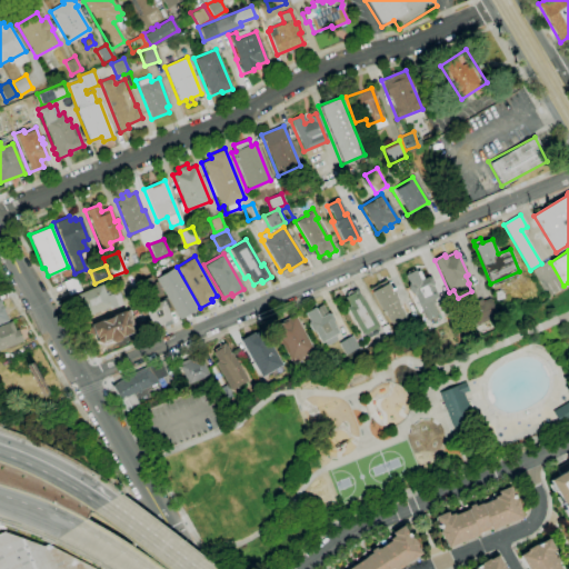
[(155,278),(179,319),(197,309),(173,268),(155,278)]
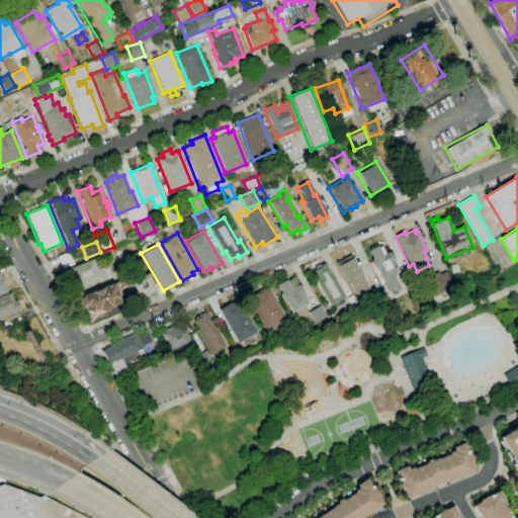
[(390,291),(368,251),(378,246),(379,248),(381,247),(385,254),(390,252),(393,253),(395,258),(394,260),(399,270),(393,274),(400,286),(390,291)]
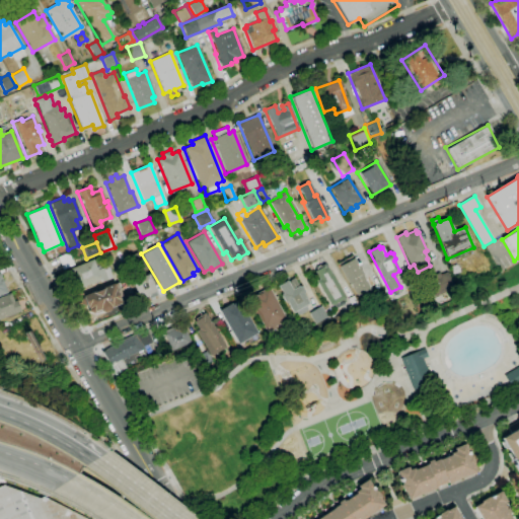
[(57,257),(62,269),(73,265),(68,252),(57,257)]
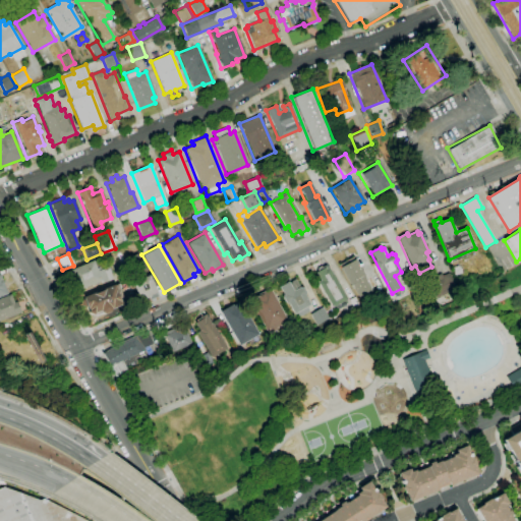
[(129,257),(137,274),(149,269),(142,257),(139,259),(136,253),(129,257)]
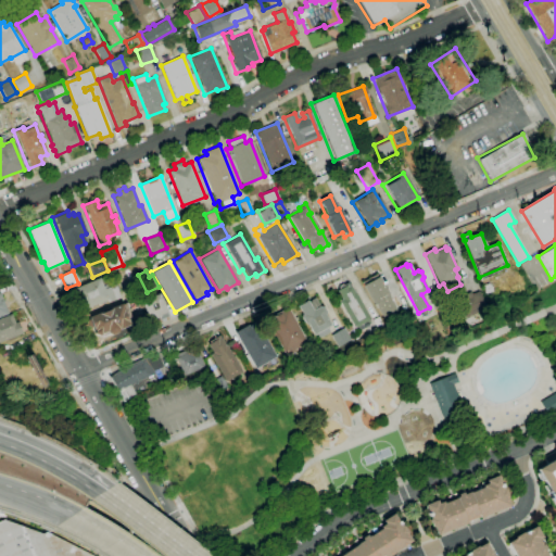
[(383,319),(376,304),(374,304),(362,282),(377,274),(397,311),(383,319)]
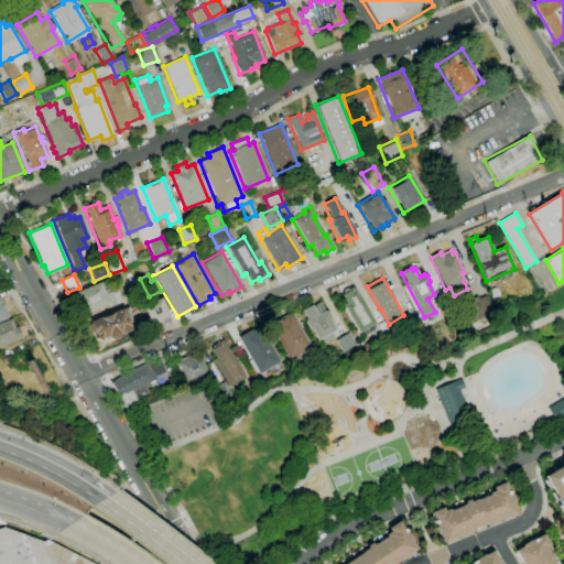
[(74,292),(83,313),(107,304),(108,306),(121,301),(116,289),(112,291),(108,279),(74,292)]
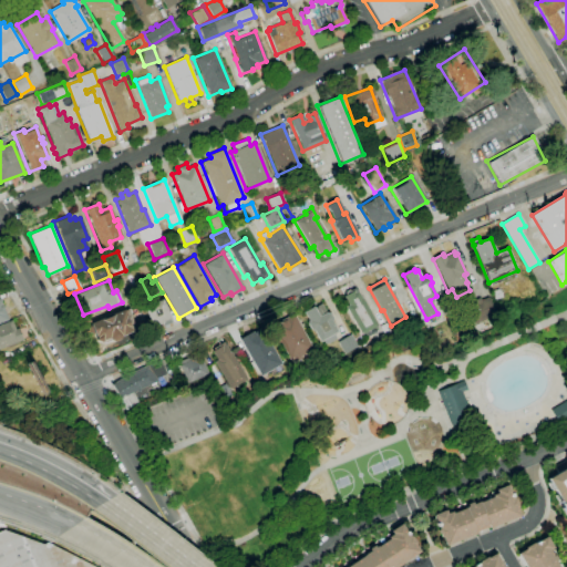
[(361,334),(346,307),(349,306),(343,297),(346,296),(344,294),(356,288),(361,298),(362,298),(378,326),(361,334)]
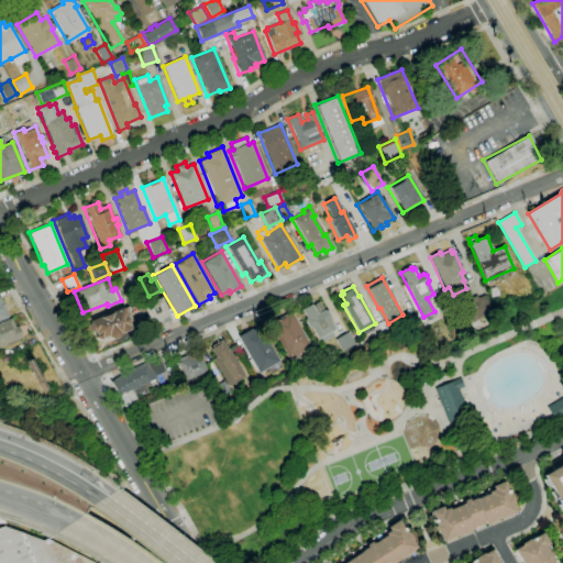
[(492,298),(488,289),(496,286),(499,295),(492,298)]
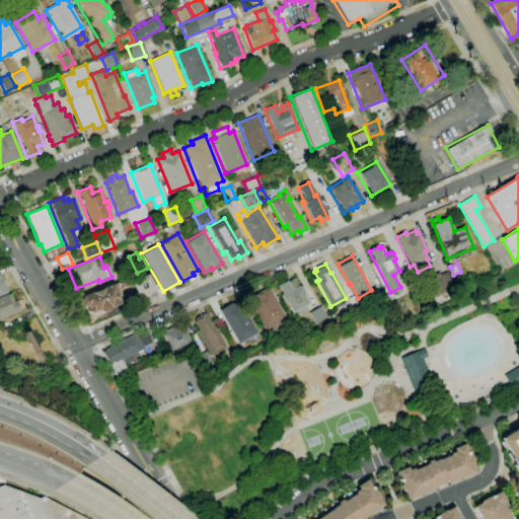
[(132,280),(139,299),(147,295),(148,298),(156,295),(151,281),(154,280),(150,272),(147,273),(148,274),(132,280)]
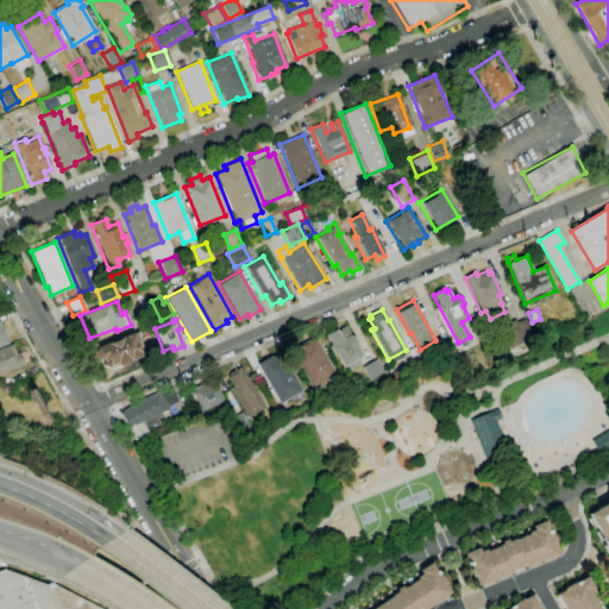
[(510,349),(501,330),(510,326),(509,322),(515,320),(516,322),(525,319),(534,337),(510,349)]
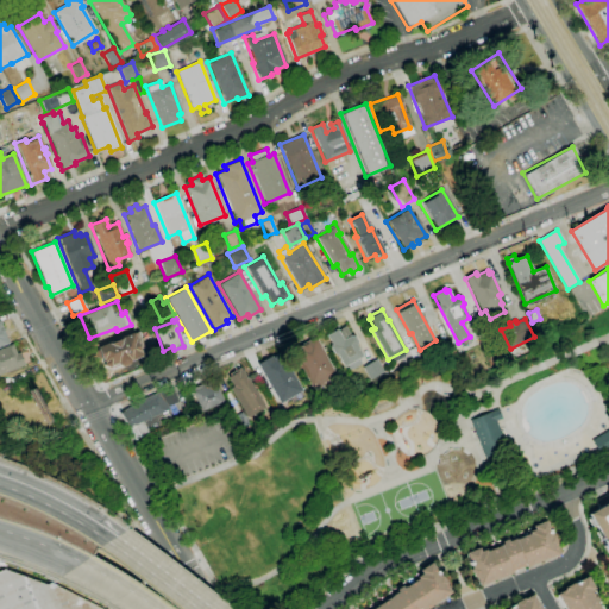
[(0,321),(10,343),(0,346),(0,321)]
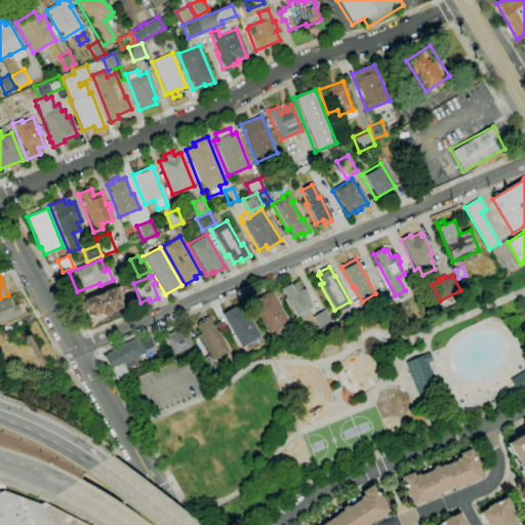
[(303,319),(299,315),(296,317),(290,306),(288,305),(285,300),(286,296),(281,289),(290,284),(291,286),(293,284),(297,281),(303,289),(306,290),(308,294),(307,297),(313,308),(309,310),(312,314),(303,319)]
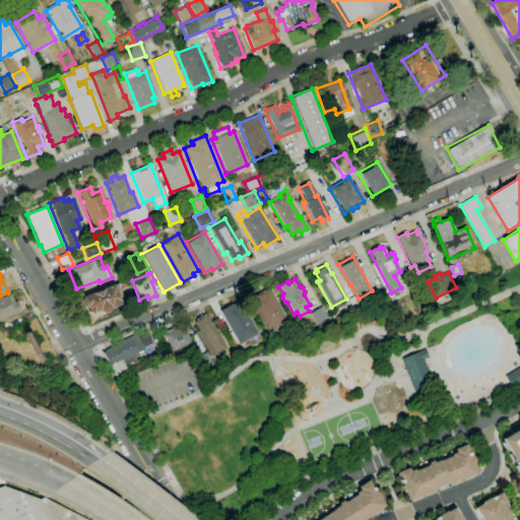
[(81,297),(82,299),(80,300),(83,307),(85,306),(87,310),(86,311),(95,314),(101,312),(103,313),(109,311),(110,308),(120,304),(113,284),(81,297)]
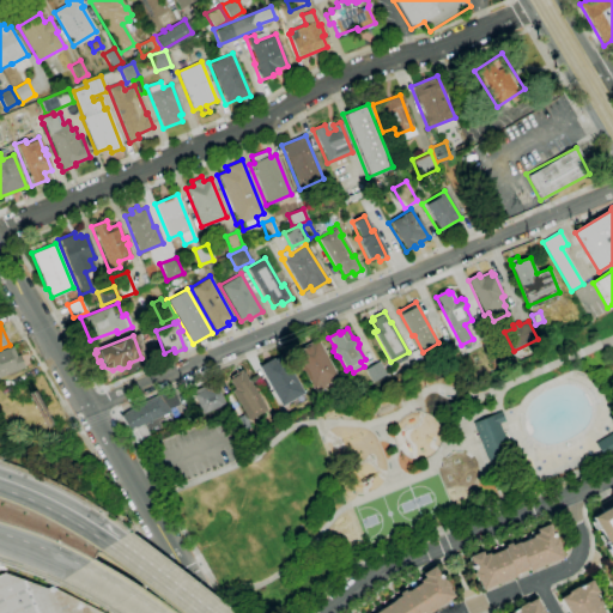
[(487,353),(483,340),(490,337),(496,350),(487,353)]
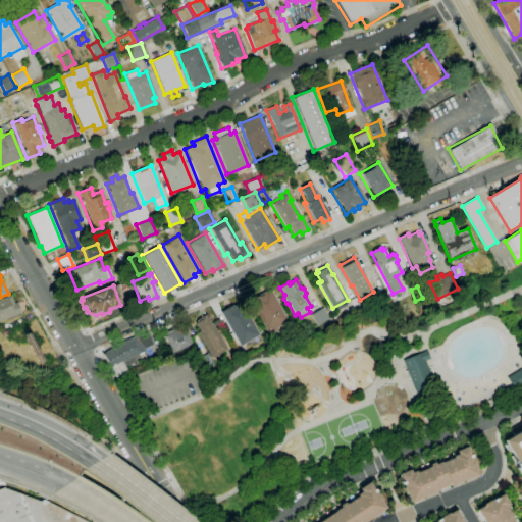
[(268,333),(250,300),(270,289),(288,320),(286,320),(288,323),(282,325),(284,329),(277,333),(275,329),(268,333)]
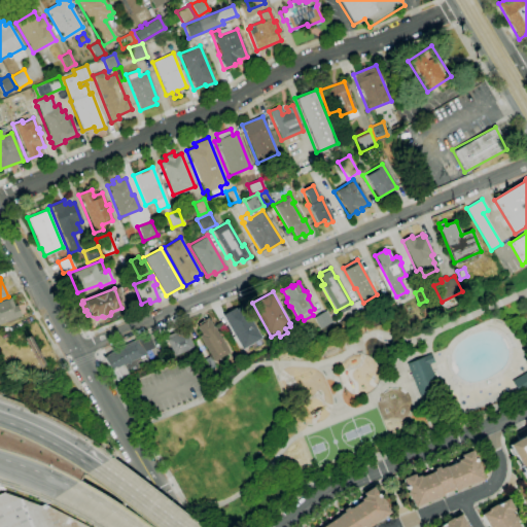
[(0,302),(11,297),(14,306),(18,305),(22,316),(0,323),(0,302)]
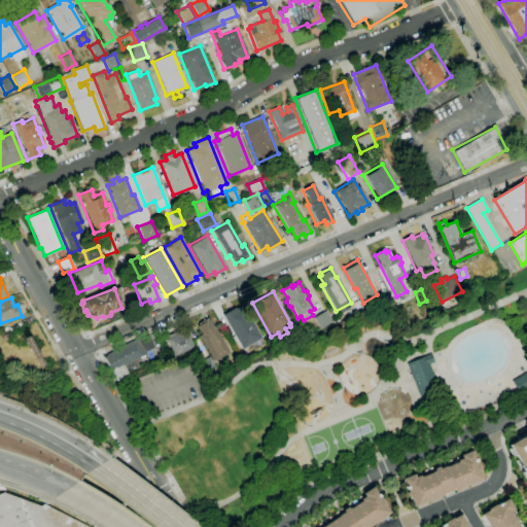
[(243,349),(222,316),(235,308),(236,309),(243,306),(261,338),(243,349)]
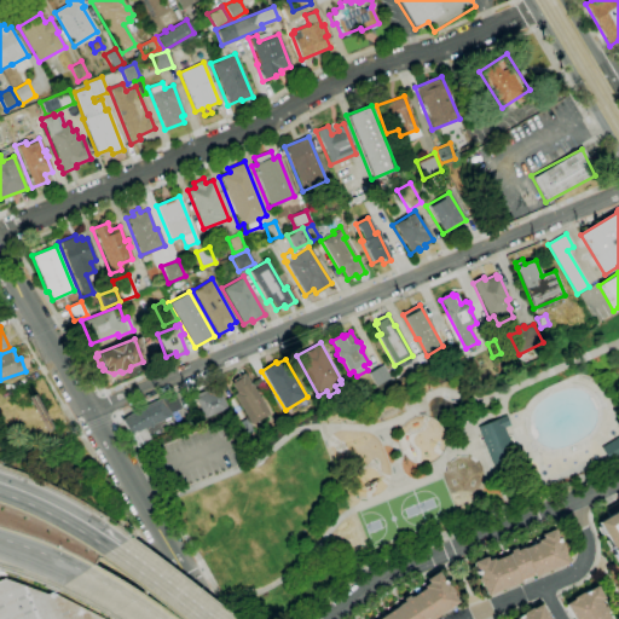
[(376,386),(369,372),(383,365),(391,379),(376,386)]
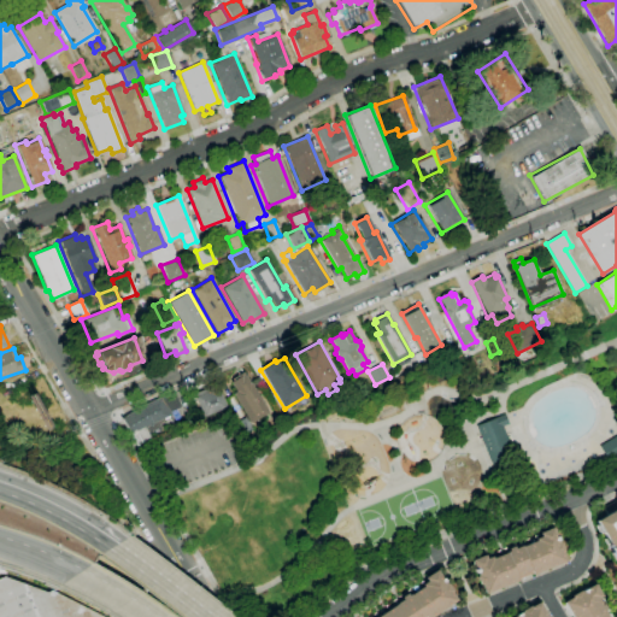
[(251,424),(233,394),(236,392),(231,382),(234,381),(233,378),(244,372),(246,375),(251,383),(251,382),(269,413),(251,424)]
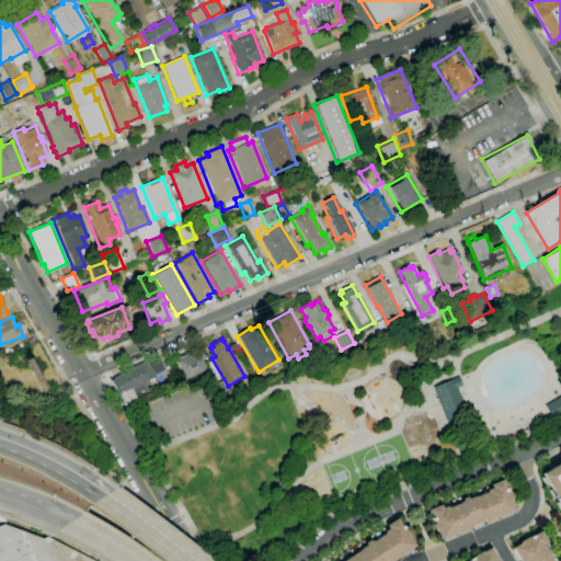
[(317,361),(310,350),(317,345),(323,357),(317,361)]
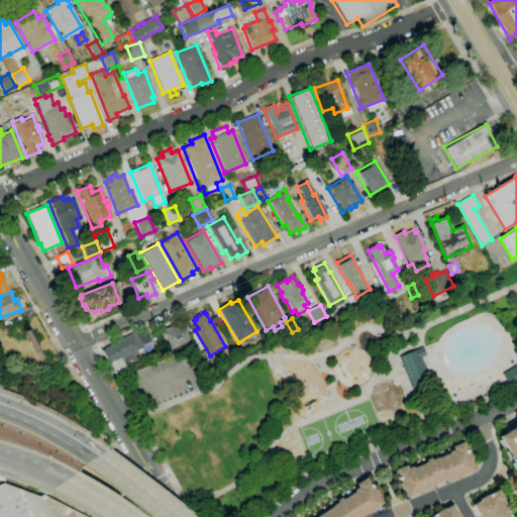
[(171,349),(164,333),(165,332),(164,330),(182,322),(190,340),(171,349)]
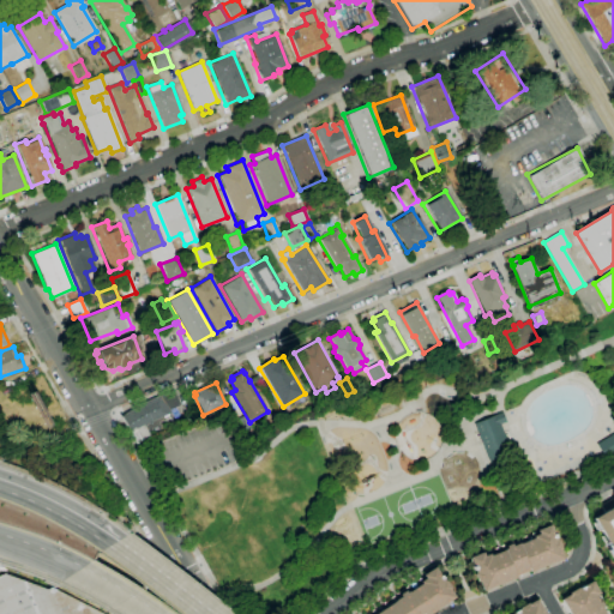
[(168,410),(170,414),(169,414),(168,414),(167,415),(166,415),(164,416),(163,416),(162,416),(162,417),(161,417),(160,417),(160,419),(158,419),(157,419),(157,420),(156,420),(155,420),(155,421),(154,421),(152,421),(152,422),(151,422),(150,423),(149,423),(148,425),(146,425),(145,426),(144,426),(151,437),(137,443),(121,416),(122,416),(122,415),(124,415),(125,415),(125,414),(126,414),(126,413),(127,413),(128,411),(130,411),(131,410),(132,410),(132,409),(133,409),(134,409),(134,408),(136,408),(136,407),(137,407),(138,407),(138,405),(139,405),(140,405),(140,404),(142,404),(143,404),(143,403),(144,403),(145,403),(145,402),(146,402),(148,402),(148,401),(149,401),(150,401),(150,399),(151,399),(152,399),(152,398),(154,398),(155,398),(156,397),(157,397),(158,397),(158,396),(160,396),(161,396),(174,391),(179,405),(168,410)]
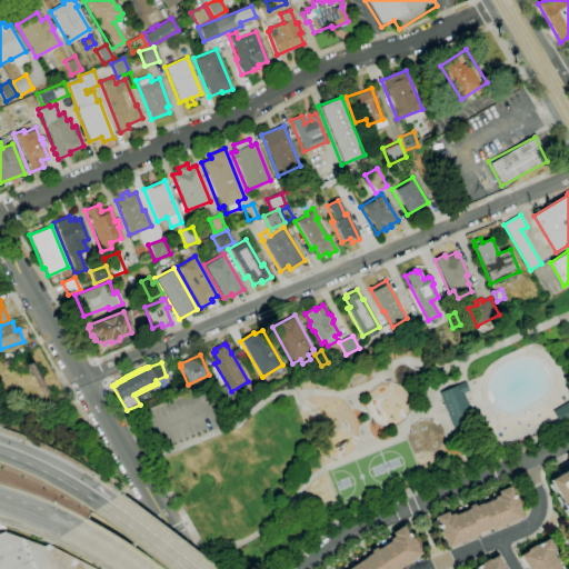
[(453,427),(439,392),(466,382),(469,391),(463,393),(473,419),(453,427)]
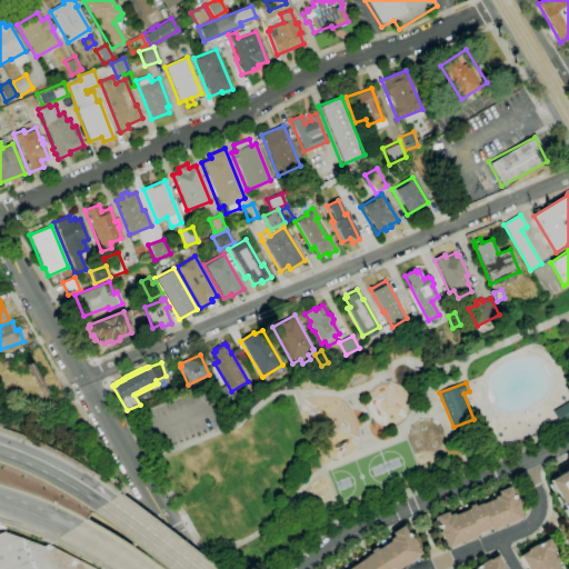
[(568,420),(561,426),(552,411),(568,401),(568,420)]
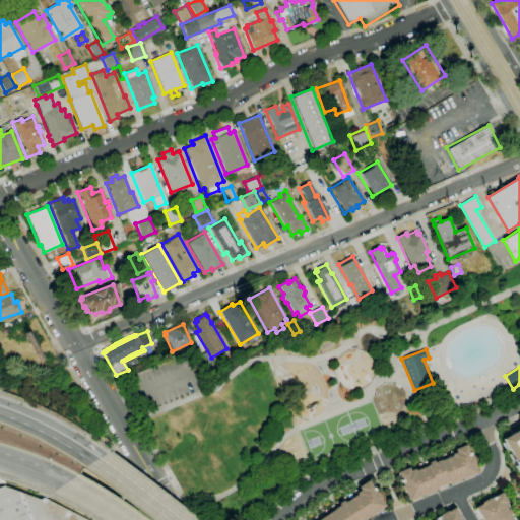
[(519,472),(518,473),(514,466),(516,465),(514,460),(512,461),(508,455),(510,454),(507,449),(506,450),(502,444),(503,443),(501,440),(519,429),(519,425),(518,423),(519,420),(519,472)]
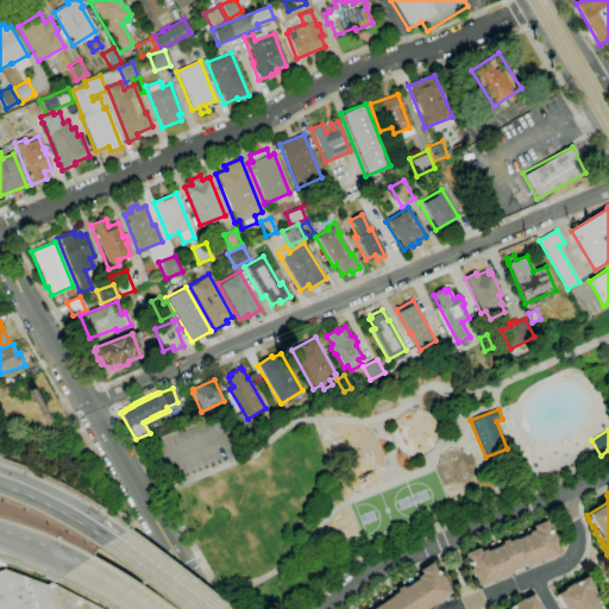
[(557,545),(556,545),(559,554),(526,567),(526,566),(512,572),(512,573),(479,586),(476,577),(473,578),(470,569),(472,567),(465,553),(478,547),(481,552),(485,550),(487,551),(501,546),(500,545),(502,544),(502,541),(507,539),(508,541),(515,539),(515,540),(529,534),(528,532),(534,529),(533,526),(545,521),(552,535),(553,535),(557,545)]
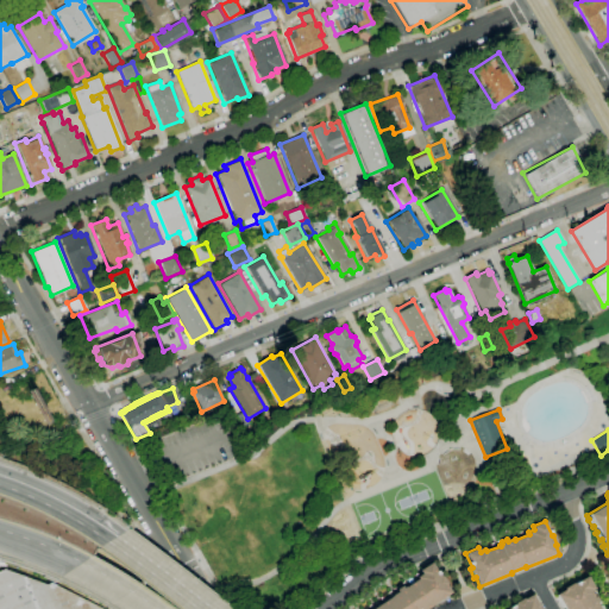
[(374,608),(393,597),(391,596),(397,591),(396,590),(402,586),(403,588),(405,586),(406,588),(419,579),(416,577),(422,573),(420,571),(431,563),(440,576),(441,575),(447,584),(446,584),(452,592),(427,608),(374,608)]
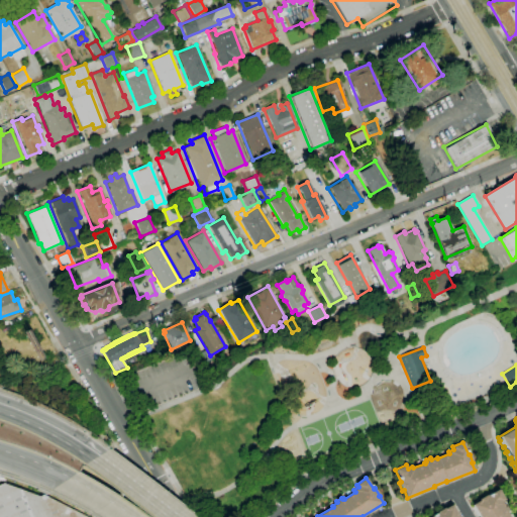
[(88,516),(46,496),(41,498),(7,483),(0,485),(0,516),(88,516)]
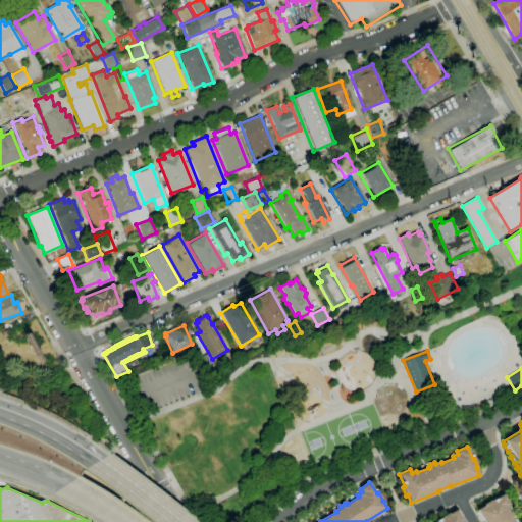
[(483,521),(476,510),(483,506),(483,505),(490,500),(491,501),(503,493),(509,505),(506,507),(509,511),(508,511),(508,512),(510,511),(513,516),(511,517),(514,521),(483,521)]
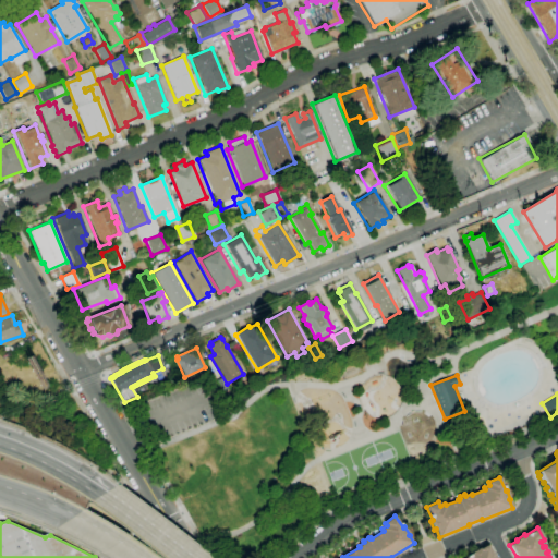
[(464,557),(472,554),(471,553),(478,548),(480,549),(487,545),(495,557),(464,557)]
